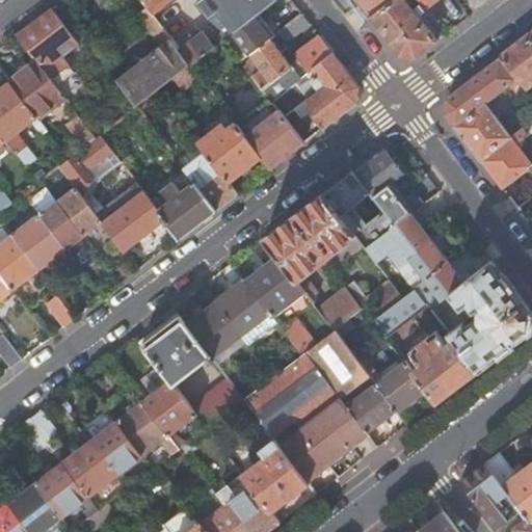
[(153,16),(171,2),(174,0),(173,0),(145,0),(142,2),(147,7),(153,16)]
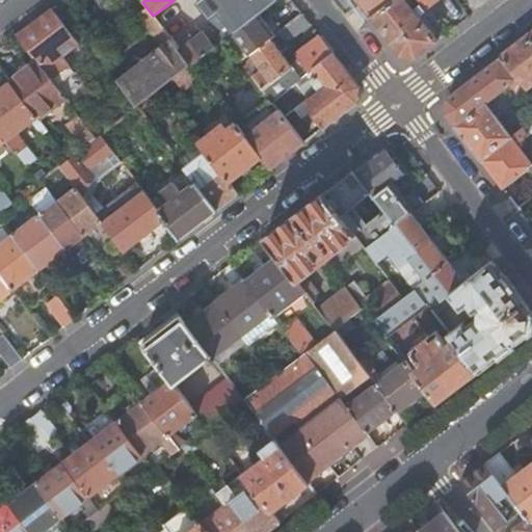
[(180,50),(191,67),(224,41),(258,16),(276,0),(198,0),(195,2),(221,35),(210,44),(202,33),(180,50)]
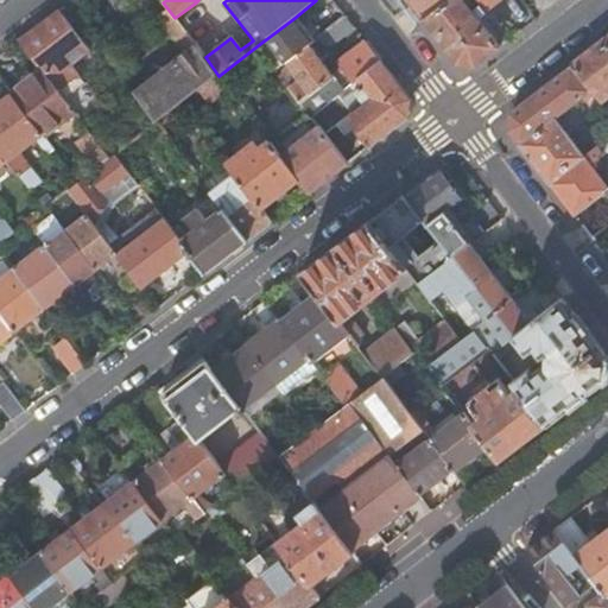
[(407,0),(424,19),(449,0),(407,0)]
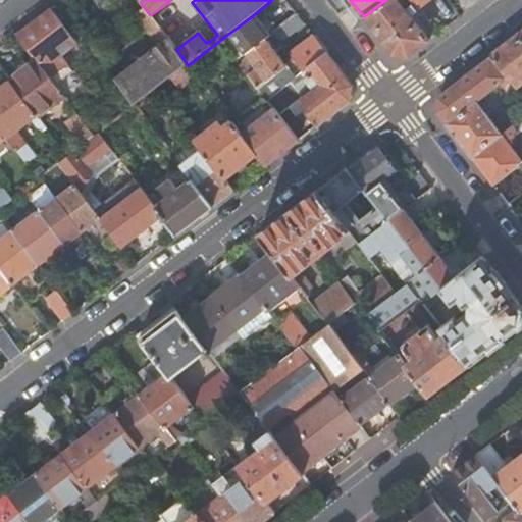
[(408,56),(428,41),(419,29),(410,17),(416,12),(411,7),(405,11),(397,0),(410,0),(418,6),(426,0),(385,0),(364,16),(393,55),(408,56)]
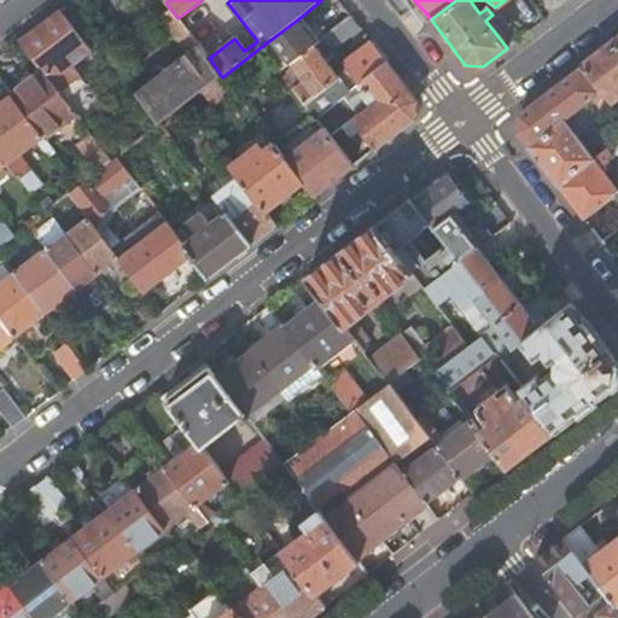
[(537,0),(549,16),(565,3),(569,0),(537,0)]
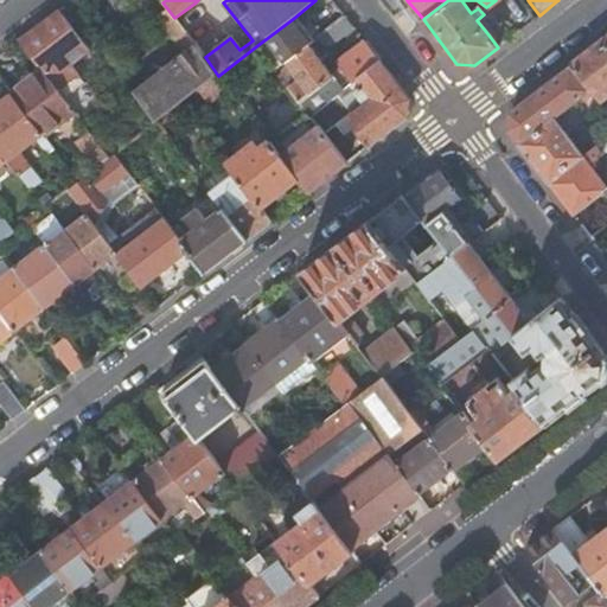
[(174,18),(193,43),(213,27),(196,2),(174,18)]
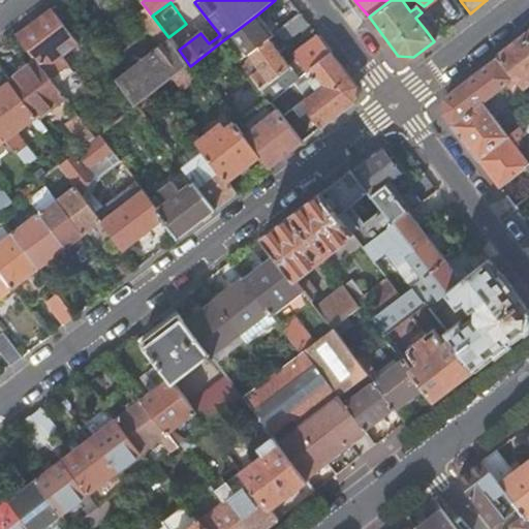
[(157,91),(190,66),(179,50),(168,37),(152,16),(146,7),(141,11),(136,14),(161,48),(117,80),(137,106),(157,91)]
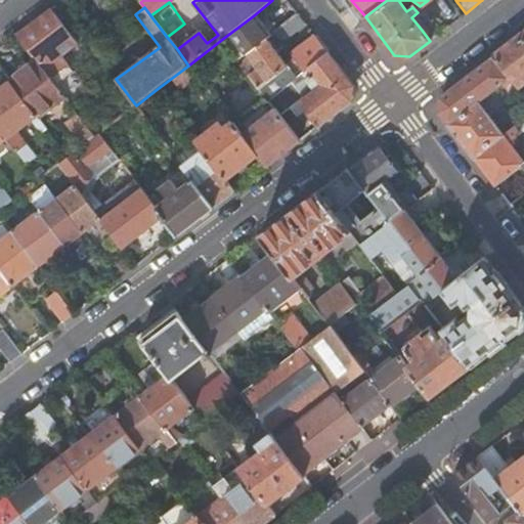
[(78,44),(50,9),(49,10),(33,23),(16,35),(37,60),(61,93),(63,96),(69,103),(87,89),(61,56),(78,44)]
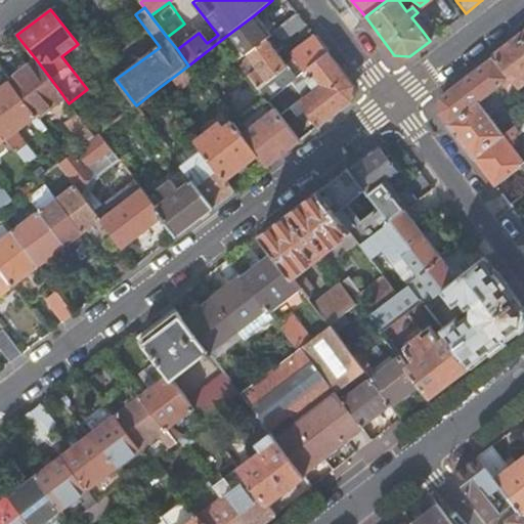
[(298,14),(273,34),(279,40),(287,41),(306,26),(298,14)]
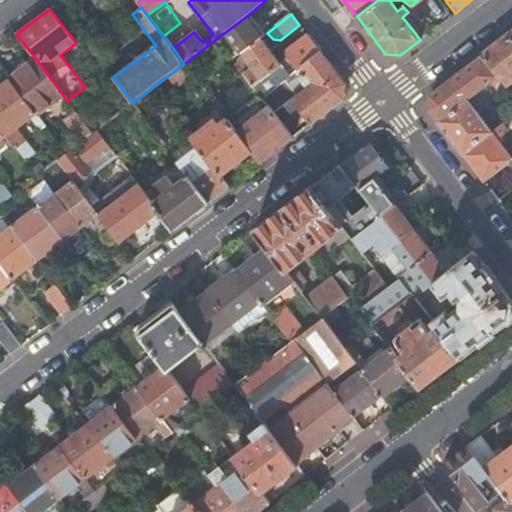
[(248,15),(216,39),(231,60),(240,53),(260,38),(264,35),(256,25),(248,15)]
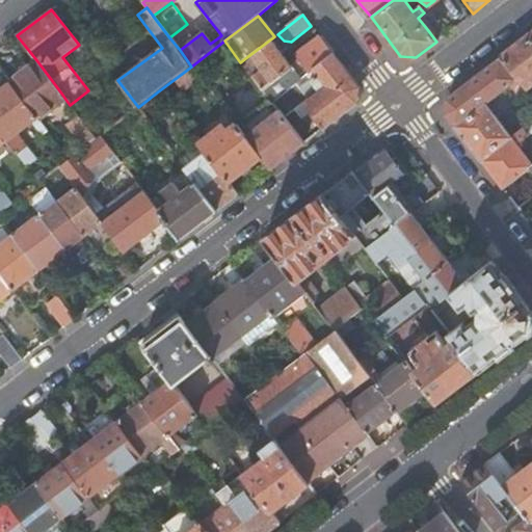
[(531,33),(521,44),(500,59),(520,85),(524,90),(531,83),(531,33)]
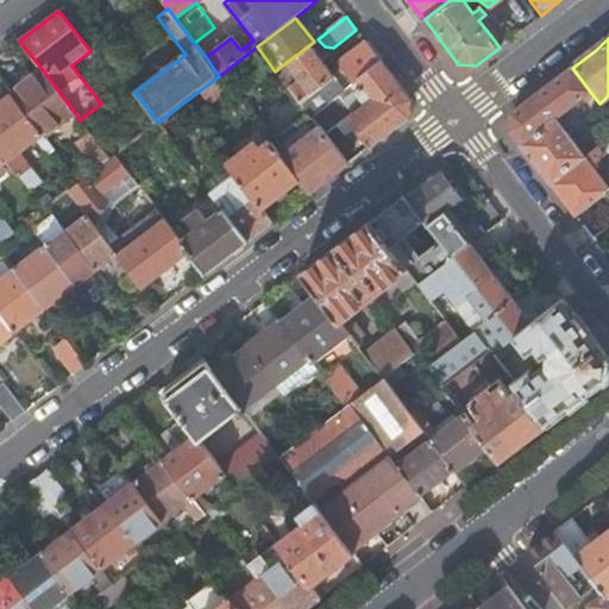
[(311,118),(337,96),(353,85),(381,62),(374,52),(365,42),(337,63),(341,69),(332,76),(309,45),(286,63),(297,80),(288,87),(311,118)]
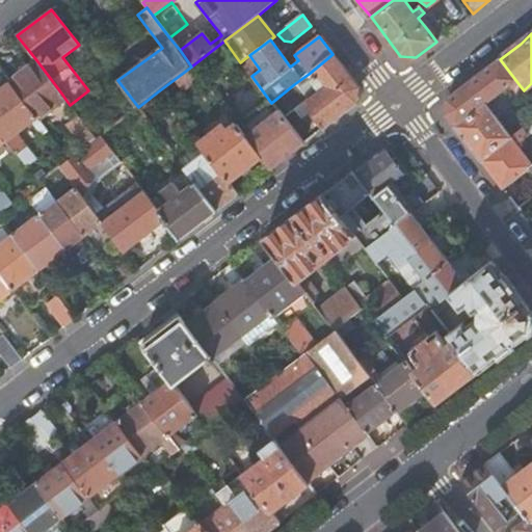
[(302,105),(321,130),(338,117),(356,104),(358,87),(345,71),(333,54),(309,74),(313,79),(309,82),(317,92),(302,105)]
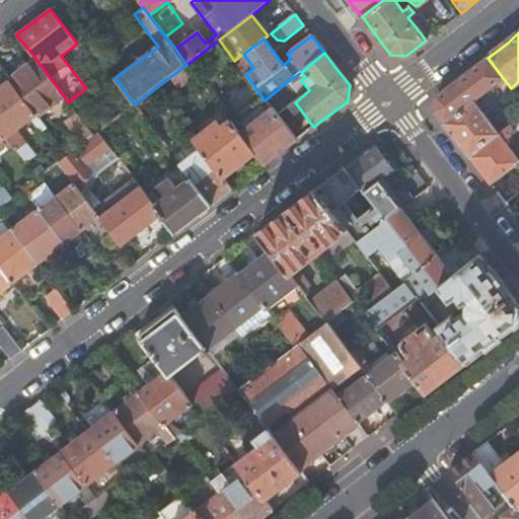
[(507,83),(488,58),(437,95),(434,113),(452,136),(468,157),(499,134),(474,101),(497,85),(500,88),(507,83)]
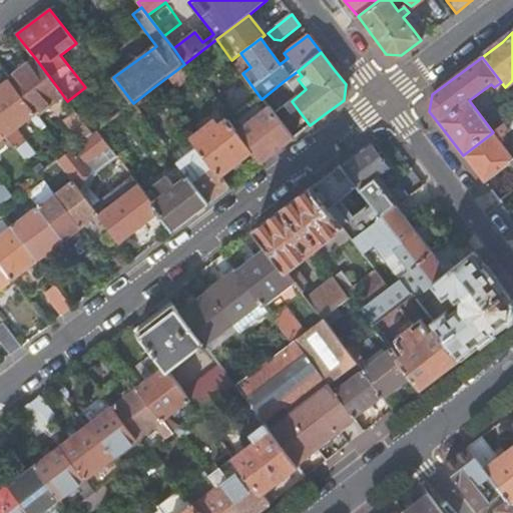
[(9,80),(39,119),(44,115),(40,110),(62,94),(60,91),(36,59),(22,69),(9,80)]
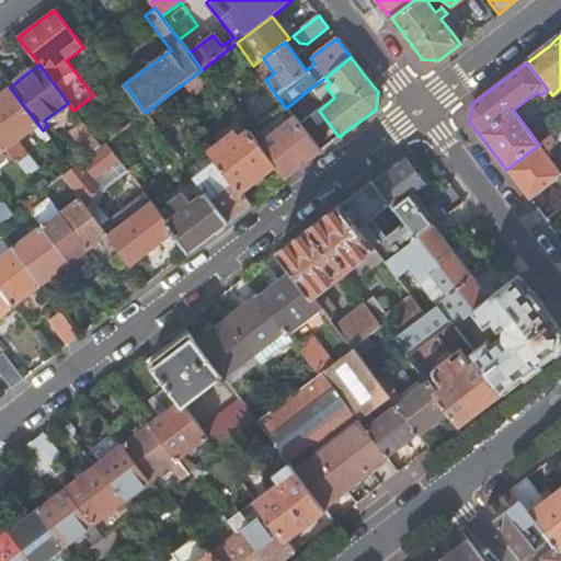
[(176,110),(212,82),(202,70),(167,96),(176,110)]
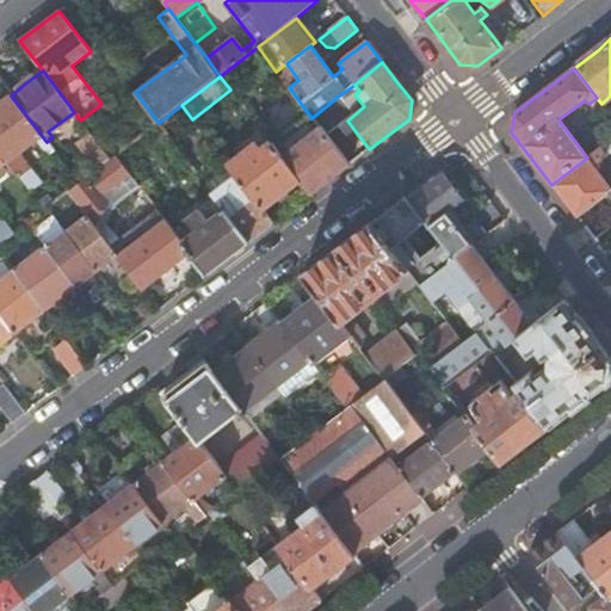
[(137,86),(131,79),(127,82),(133,90),(137,86)]
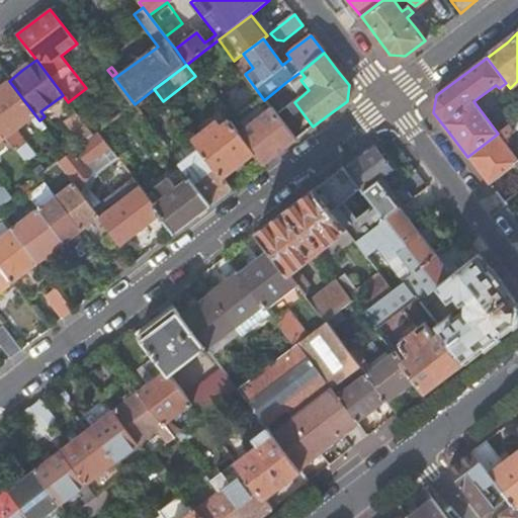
[(46,127),(39,120),(9,81),(0,87),(0,130),(6,138),(24,163),(34,155),(16,131),(30,119),(40,132),(46,127)]
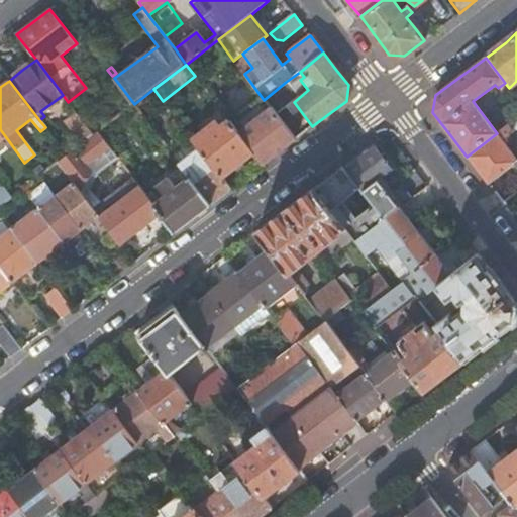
[(264,100),(275,115),(298,97),(286,82),(264,100)]
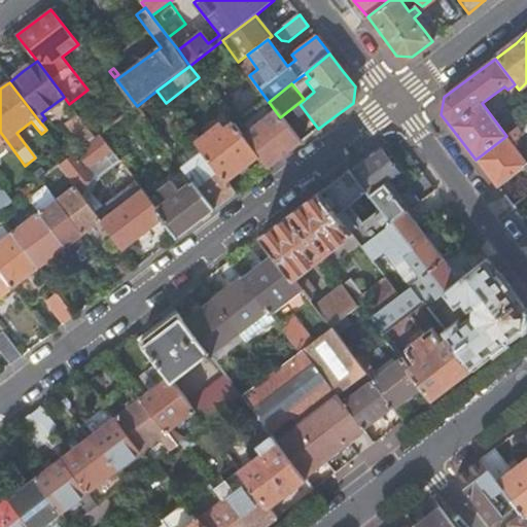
[(284,155),(301,143),(280,117),(269,102),(261,107),(268,115),(243,135),(258,154),(269,168),(284,155)]
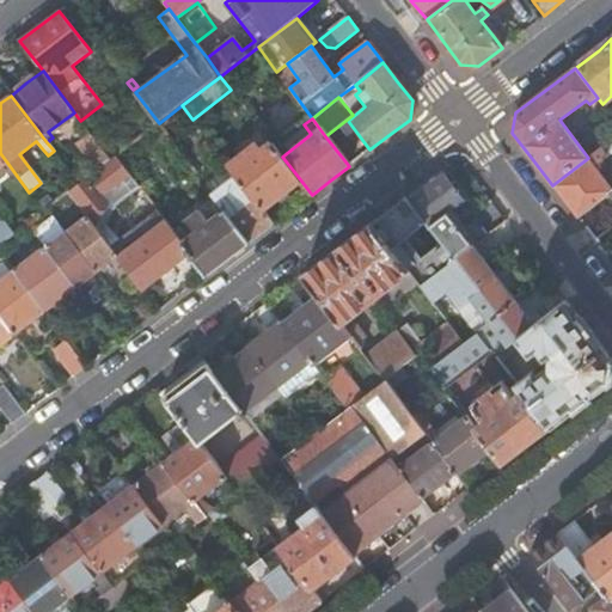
[(98,170),(111,160),(91,134),(78,145),(98,170)]
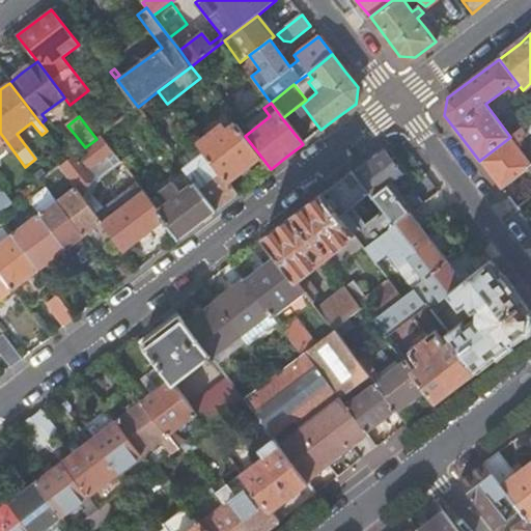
[(260,156),(245,136),(235,123),(227,131),(222,126),(198,144),(205,152),(227,182),(244,168),(260,156)]
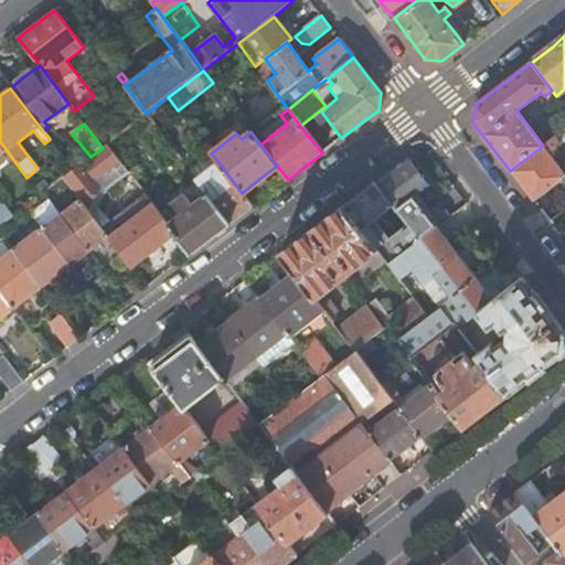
[(533,200),(562,178),(564,174),(564,160),(558,166),(550,153),(560,146),(554,138),(543,146),(510,171),(522,185),(533,200)]
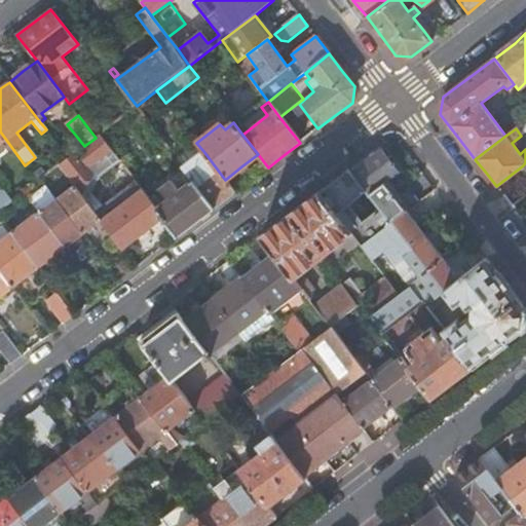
[(118,159),(100,135),(96,138),(84,146),(68,158),(59,165),(80,194),(90,175),(109,161),(114,163),(118,159)]
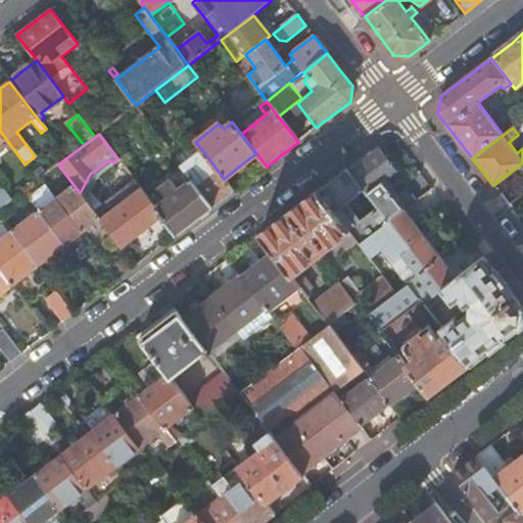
[(396,174),(376,146),(345,170),(367,195),(387,181),(396,174)]
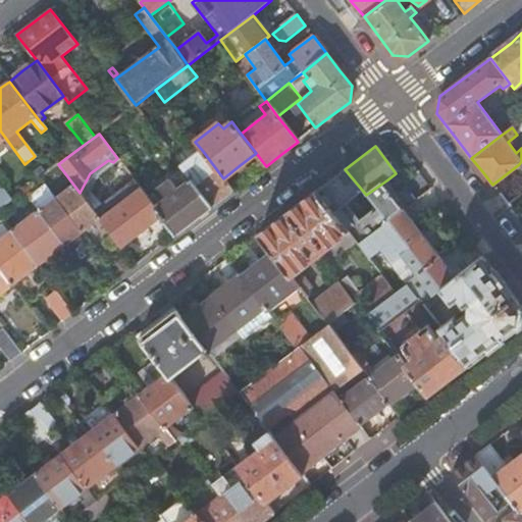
[(223,199),(232,191),(223,178),(202,150),(181,165),(185,169),(213,206),(223,199)]
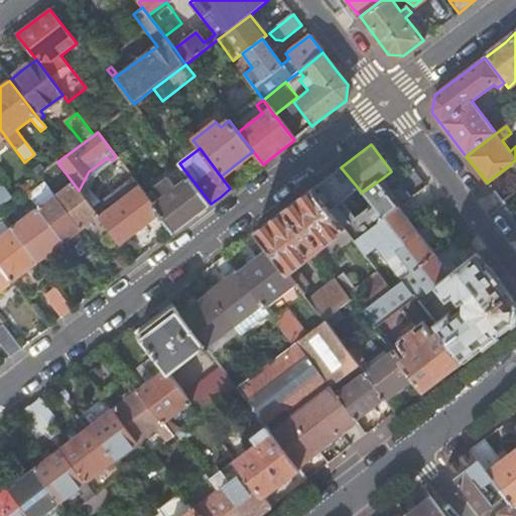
[(515,191),(515,159),(513,162),(515,165),(515,173),(493,190),(498,197),(502,203),(515,191)]
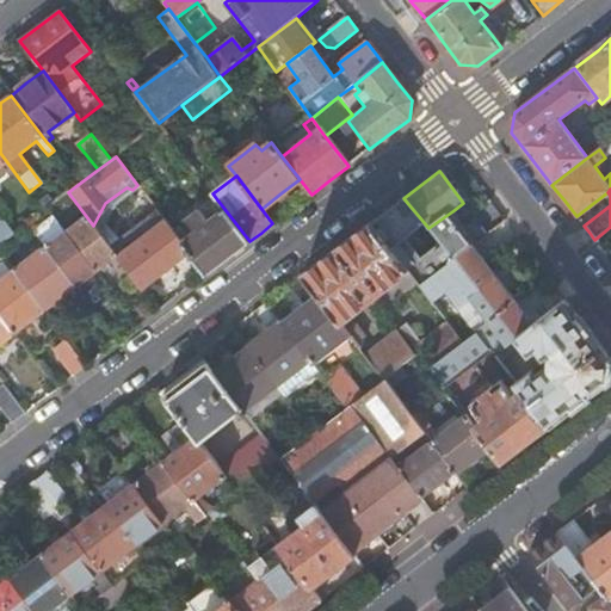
[(117,255),(102,236),(93,226),(68,192),(47,209),(66,232),(96,271),(106,264),(117,255)]
